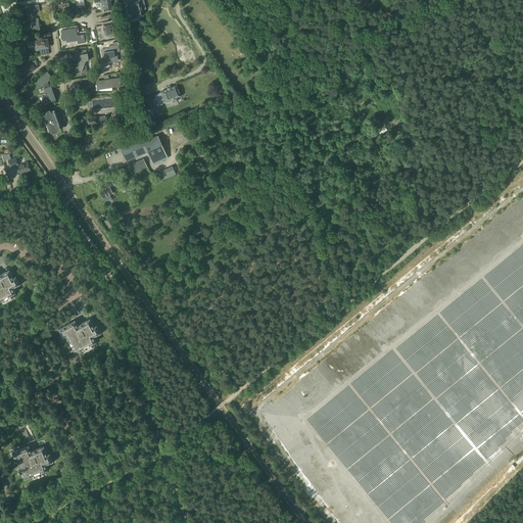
[(94,0),(95,3),(100,2),(101,9),(105,9),(105,10),(111,9),(110,0),(94,0)]
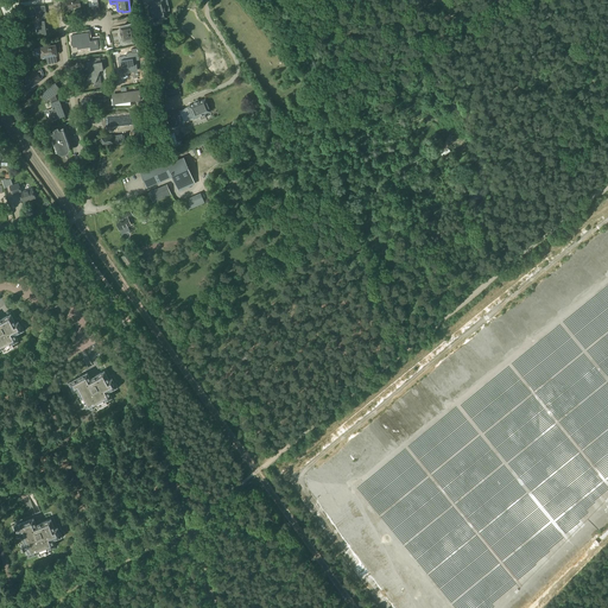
[(150,4),(151,10),(150,10),(151,16),(152,16),(153,21),(166,18),(165,12),(166,12),(165,6),(164,6),(163,0),(150,4)]
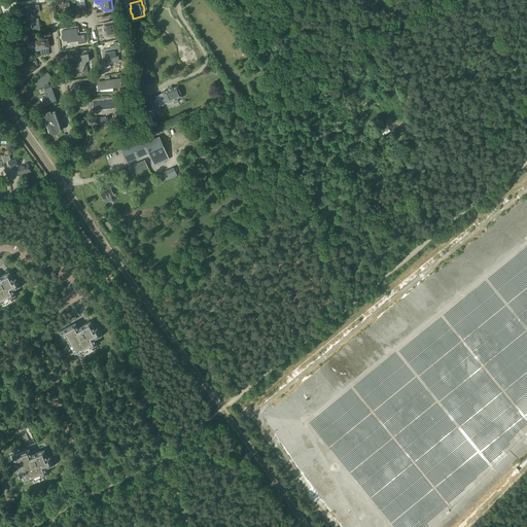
[(31,25),(32,30),(36,29),(44,28),(42,18),(40,18),(39,9),(31,10),(33,20),(31,22),(32,25),(31,25)]
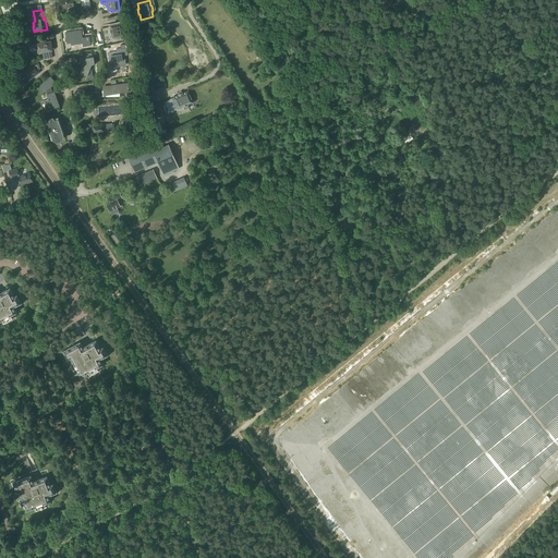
[(111,35),(112,38),(124,36),(121,23),(109,26),(110,29),(110,31),(110,35),(111,35)]
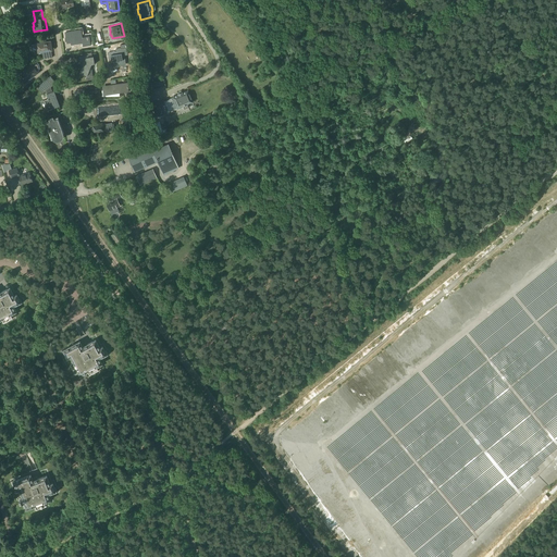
[(84,47),(91,46),(90,37),(83,39),(82,32),(63,34),(64,39),(63,40),(63,42),(64,44),(65,44),(78,41),(78,42),(83,41),(84,47)]
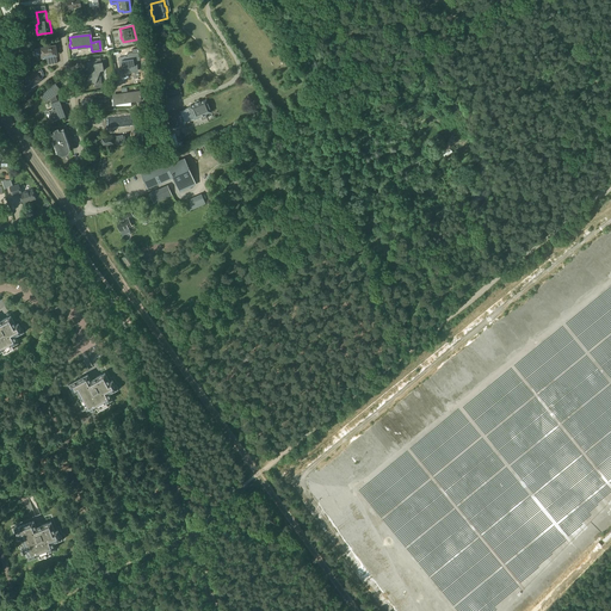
[(57,63),(56,55),(57,54),(56,51),(55,50),(55,45),(32,49),(34,51),(36,54),(39,55),(45,55),(47,65),(57,63)]
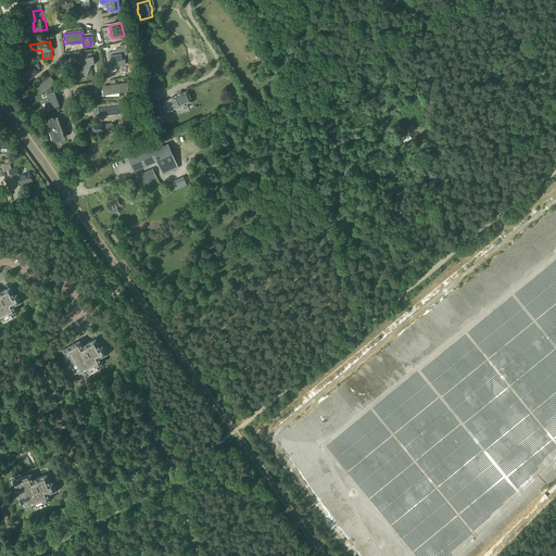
[(112,65),(118,64),(117,62),(123,61),(122,53),(126,52),(125,48),(124,45),(118,46),(119,49),(115,49),(114,49),(115,51),(108,53),(109,59),(110,59),(112,65)]
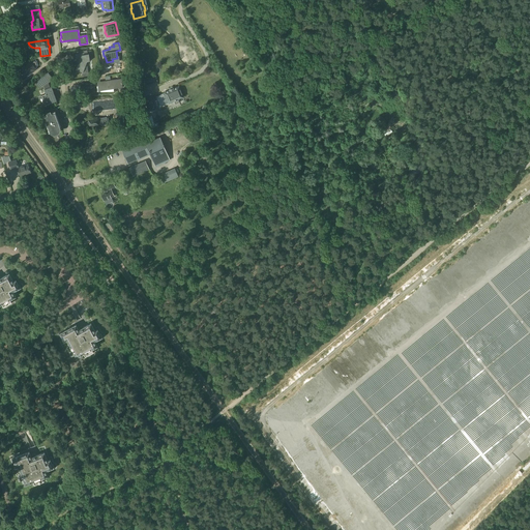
[(84,55),(84,53),(75,55),(77,62),(79,62),(76,70),(83,72),(87,62),(89,61),(88,54),(84,55)]
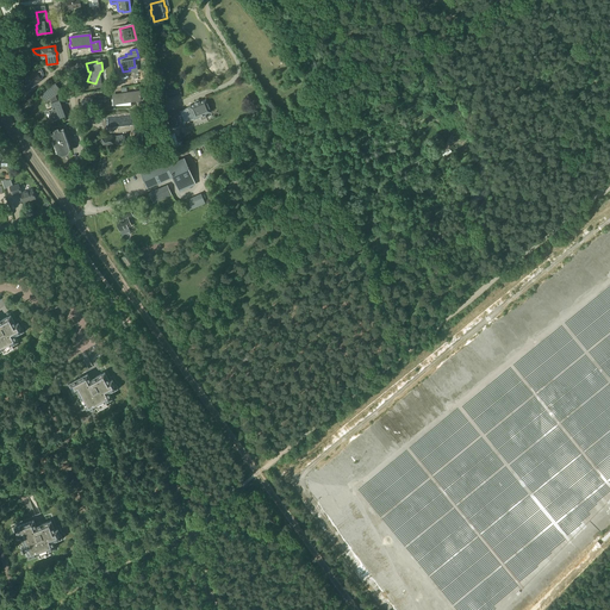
[(43,70),(41,68),(20,82),(23,86),(20,87),(23,89),(24,88),(26,91),(43,79),(44,75),(43,70)]
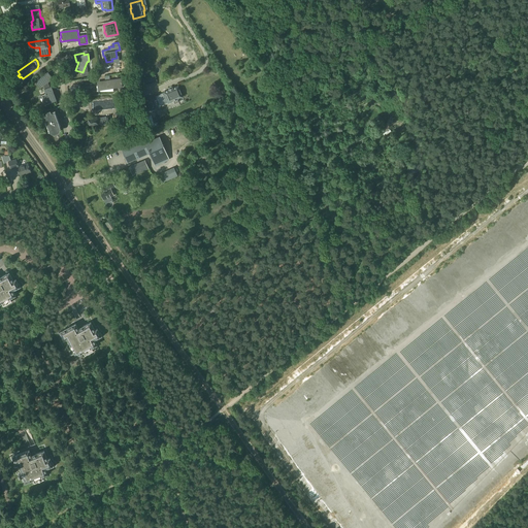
[(35,81),(40,89),(42,87),(47,83),(53,79),(48,72),(35,81)]
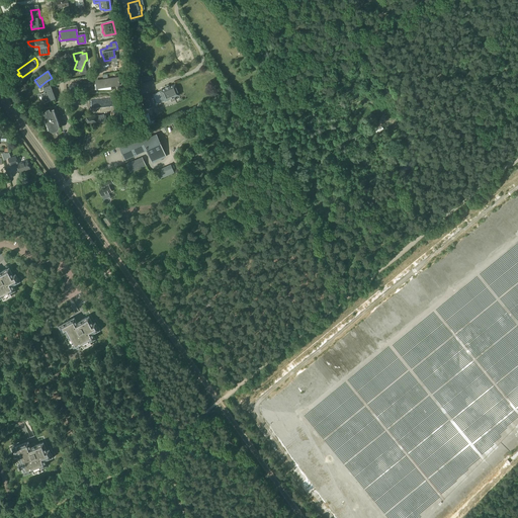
[(94,84),(95,90),(111,89),(110,85),(119,85),(119,84),(118,77),(102,80),(102,83),(96,83),(96,84),(94,84)]
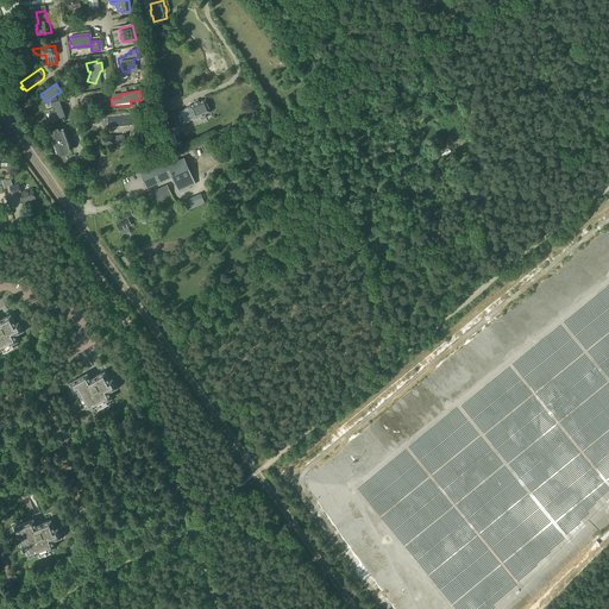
[(57,100),(55,95),(49,100),(52,110),(48,111),(52,121),(66,117),(58,100),(57,100)]
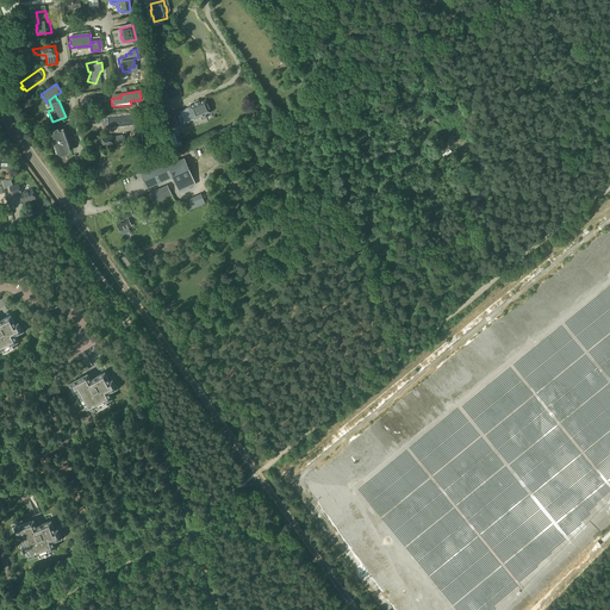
[(188,106),(194,119),(200,117),(201,119),(206,118),(205,114),(211,112),(205,100),(188,106)]
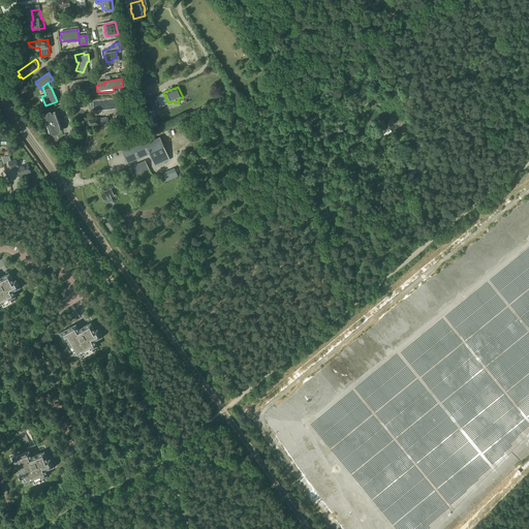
[(119,107),(118,97),(92,100),(94,111),(119,107)]
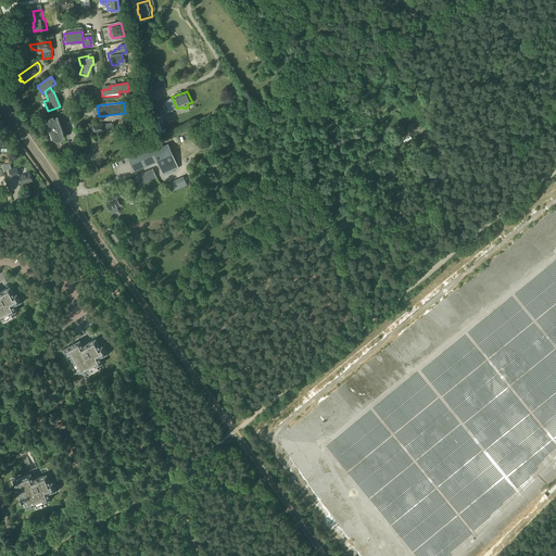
[(153,105),(156,118),(166,116),(163,102),(153,105)]
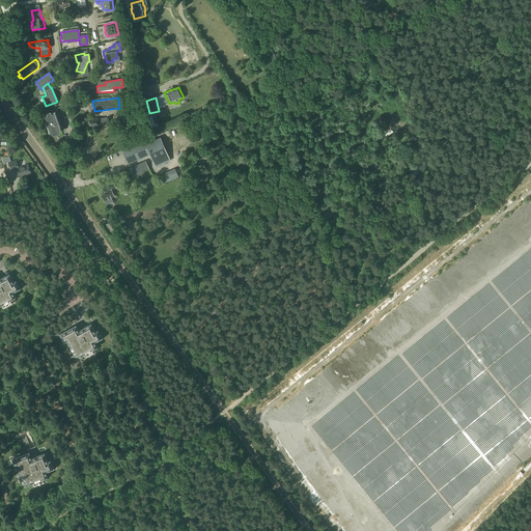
[(43,117),(49,133),(51,132),(52,134),(54,135),(57,135),(59,134),(61,133),(62,130),(55,112),(51,114),(50,112),(47,113),(48,115),(43,117)]
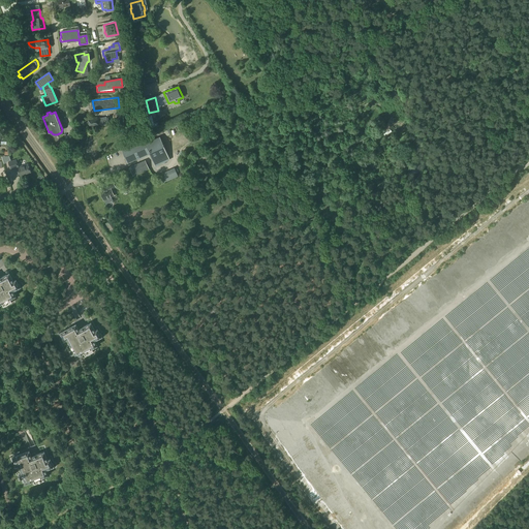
[(144,141),(150,153),(155,166),(169,160),(159,137),(152,141),(151,137),(144,141)]
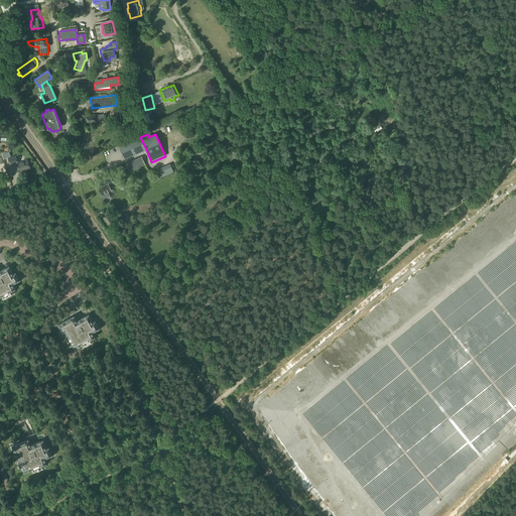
[(125,159),(146,149),(140,137),(119,146),(125,159)]
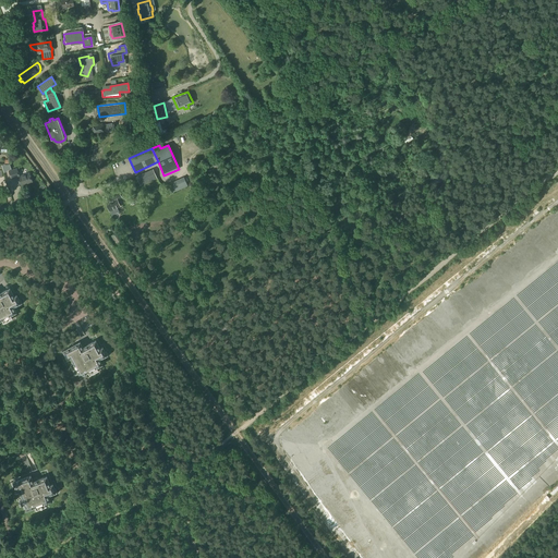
[(9,171),(11,180),(17,178),(20,186),(32,182),(29,173),(20,177),(16,169),(9,171)]
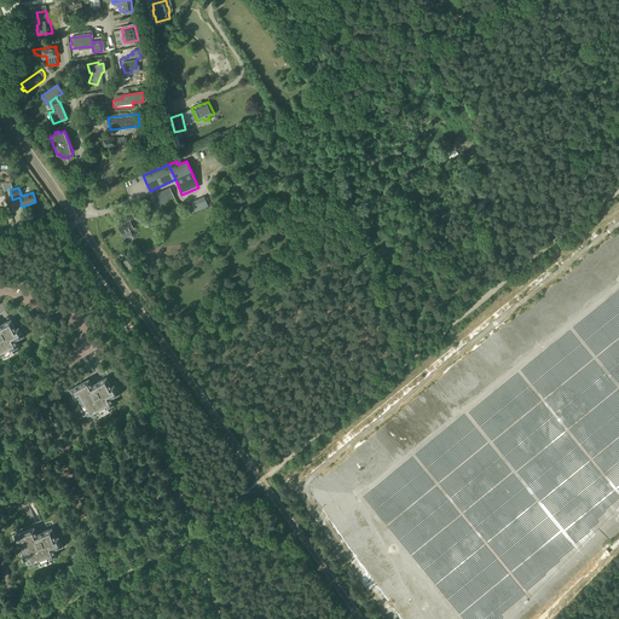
[(117,225),(121,235),(133,229),(129,223),(134,220),(132,213),(119,218),(121,224),(117,225)]
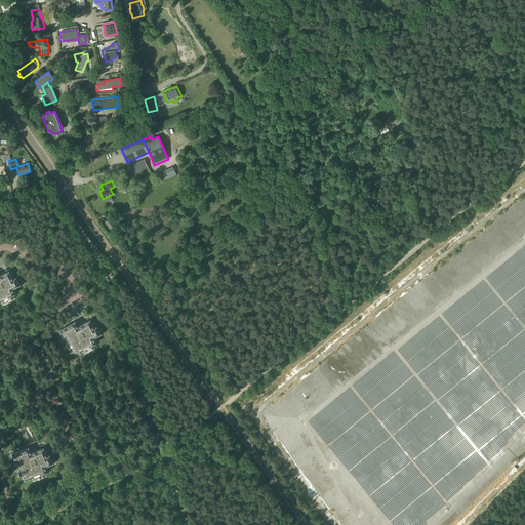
[(121,188),(124,193),(131,190),(128,185),(121,188)]
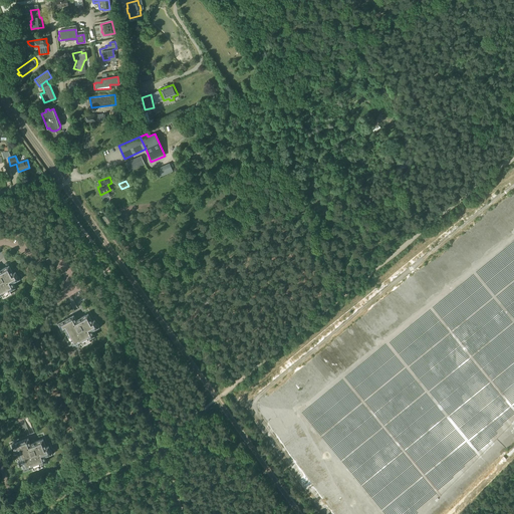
[(91,202),(94,207),(100,204),(97,199),(91,202)]
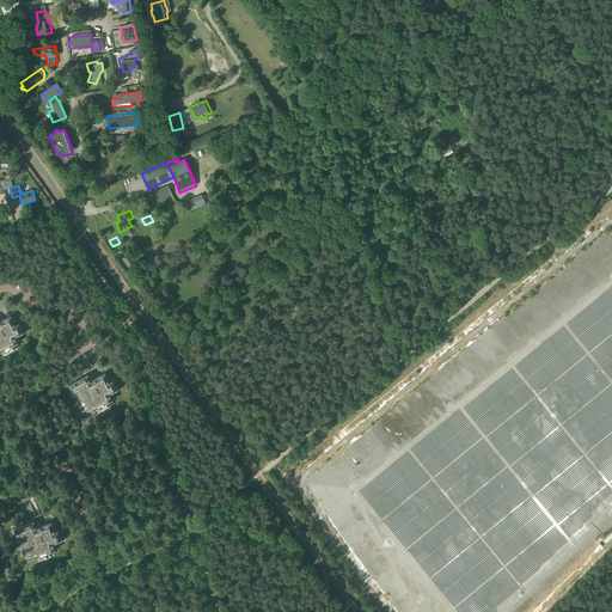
[(0,352),(2,352),(4,354),(11,350),(8,348),(18,343),(14,337),(20,334),(18,331),(20,330),(18,324),(16,325),(11,317),(0,322),(0,352)]
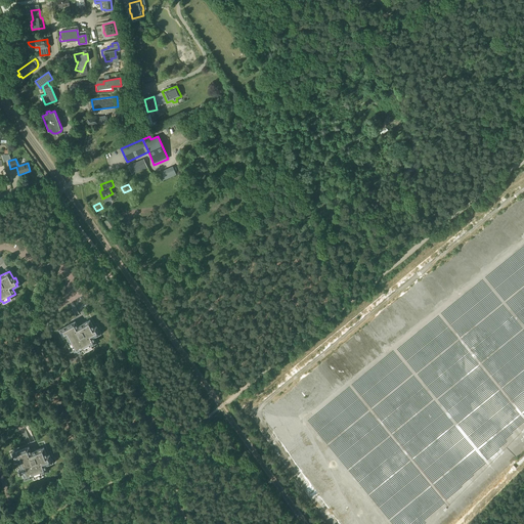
[(59,330),(61,335),(64,334),(69,342),(67,343),(71,352),(74,351),(75,354),(83,350),(84,352),(90,349),(88,347),(96,343),(93,338),(97,335),(96,333),(98,331),(96,326),(93,328),(89,320),(78,326),(75,321),(59,330)]
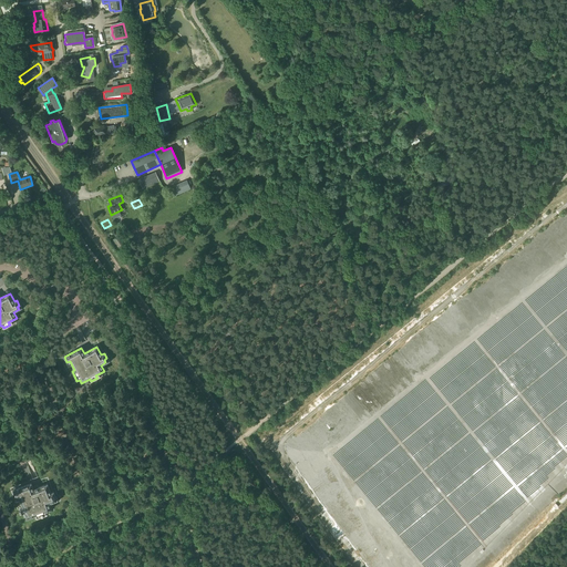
[(13,491),(16,497),(18,496),(22,507),(19,508),(21,514),(24,513),(27,518),(35,515),(37,518),(43,516),(42,513),(51,509),(49,504),(54,502),(53,498),(55,497),(53,492),(51,493),(48,484),(33,490),(31,484),(13,491)]
